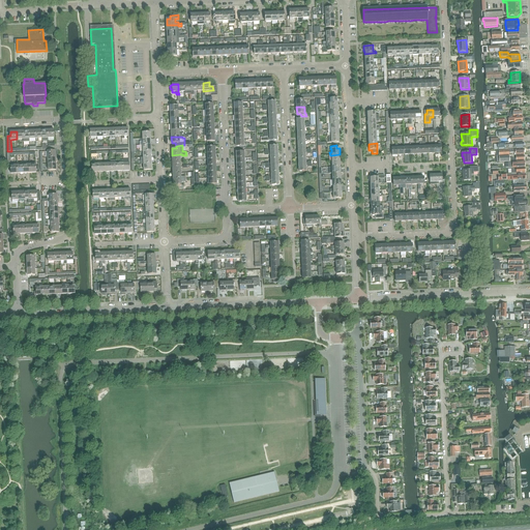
[(473,174),(473,172),(478,172),(477,167),(470,167),(470,170),(463,170),(463,174),(464,174),(464,180),(471,180),(470,175),(473,174)]
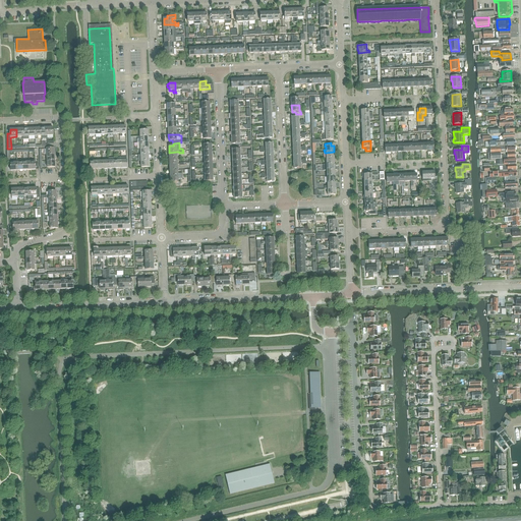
[(182,176),(170,177),(170,183),(174,183),(174,186),(180,186),(180,182),(178,182),(178,179),(182,179),(182,176)]
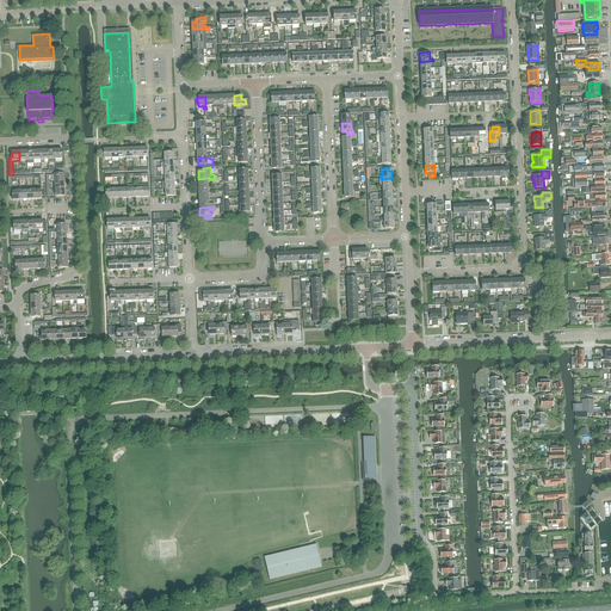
[(608,220),(606,218),(608,218),(609,217),(609,216),(608,215),(606,215),(606,214),(605,214),(604,210),(594,210),(594,215),(592,215),(592,221),(608,220)]
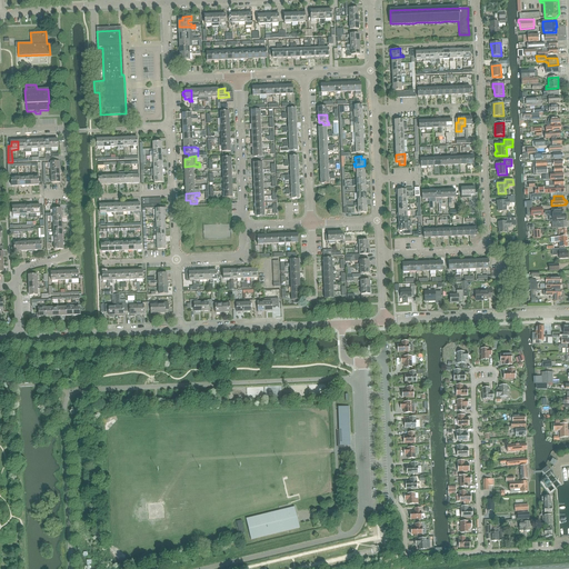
[(509,206),(509,203),(515,203),(515,197),(508,197),(508,200),(506,201),(506,200),(498,201),(498,205),(499,211),(506,211),(506,206),(509,206)]
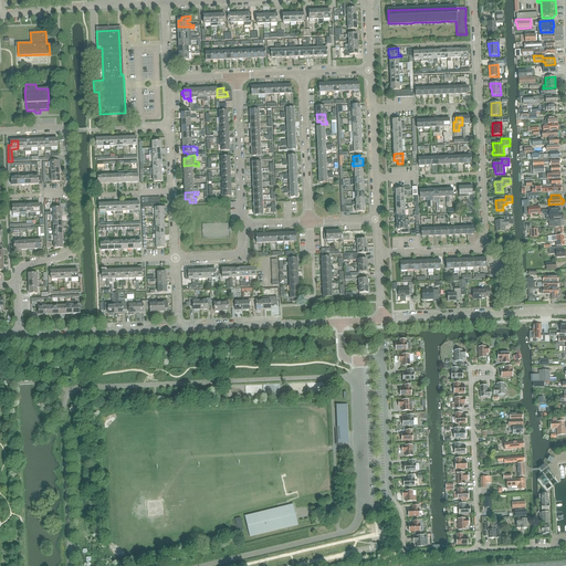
[(142,203),(142,209),(145,208),(155,207),(155,215),(164,215),(164,208),(160,208),(160,203),(157,203),(154,203),(152,203),(148,203),(145,203),(142,203)]
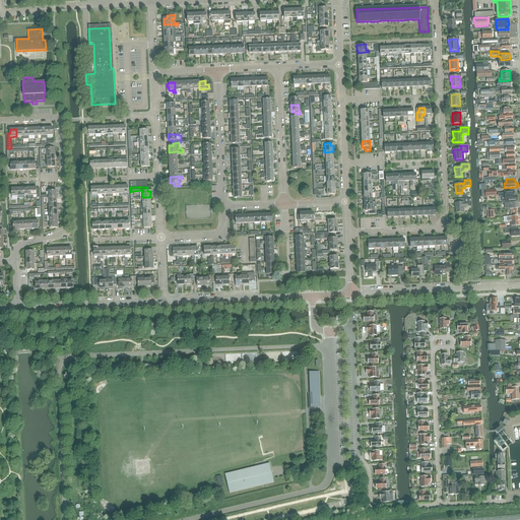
[(9,189),(9,194),(11,194),(11,197),(18,196),(17,188),(11,189),(9,189)]
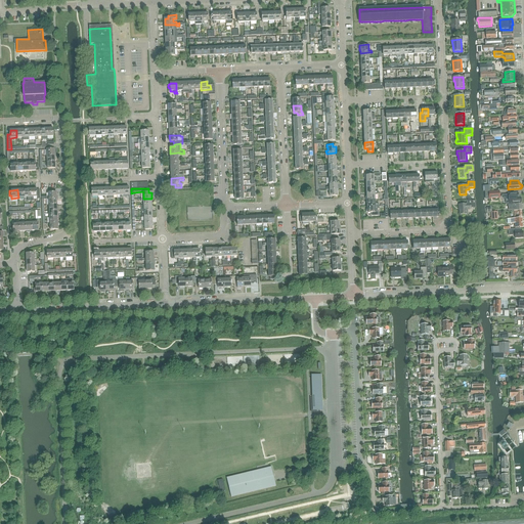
[(37,189),(31,189),(31,202),(34,201),(33,198),(37,197),(37,200),(40,200),(40,191),(37,191),(37,189)]
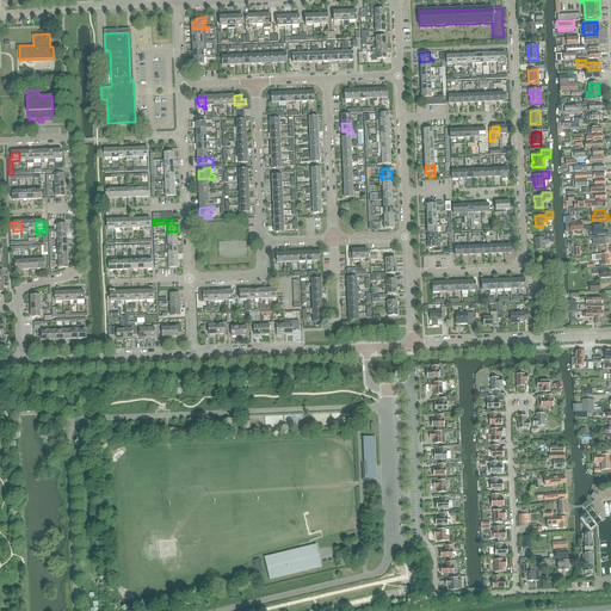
[(608,230),(605,230),(605,226),(593,227),(593,228),(586,228),(586,232),(590,232),(590,239),(592,239),(593,239),(593,238),(608,236),(608,230)]
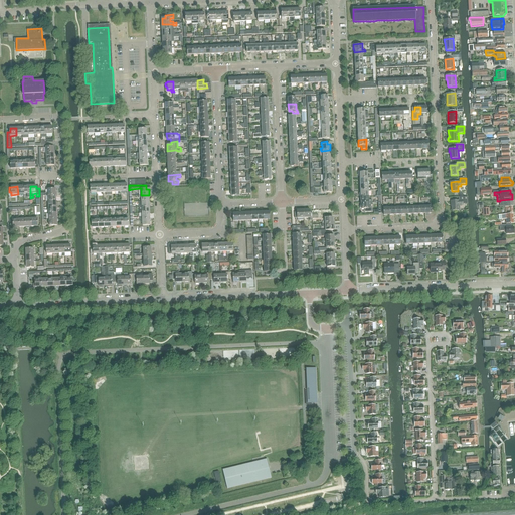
[(463,205),(463,204),(467,204),(467,197),(459,197),(459,201),(451,201),(452,204),(452,211),(459,210),(459,205),(463,205)]
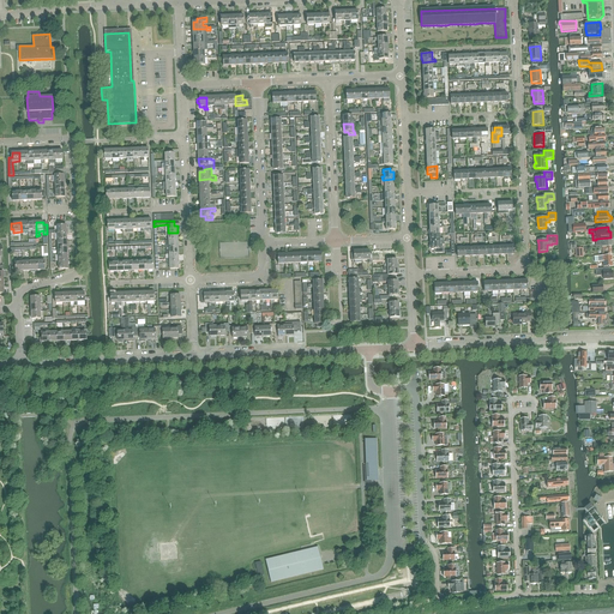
[(440,241),(431,242),(431,250),(435,250),(435,253),(443,253),(443,245),(444,245),(444,241),(440,241)]
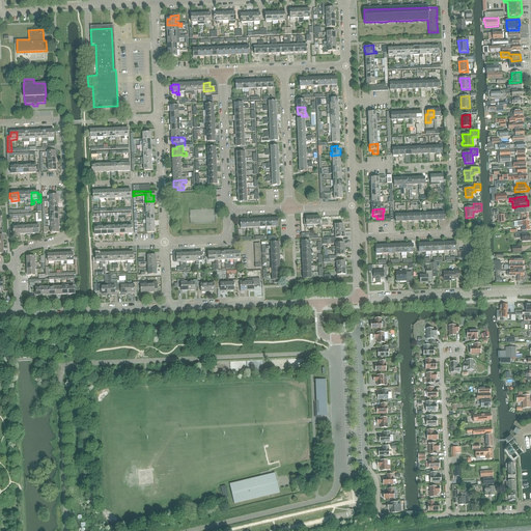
[(313,225),(312,217),(306,217),(306,219),(304,219),(304,225),(307,225),(309,225),(313,225)]
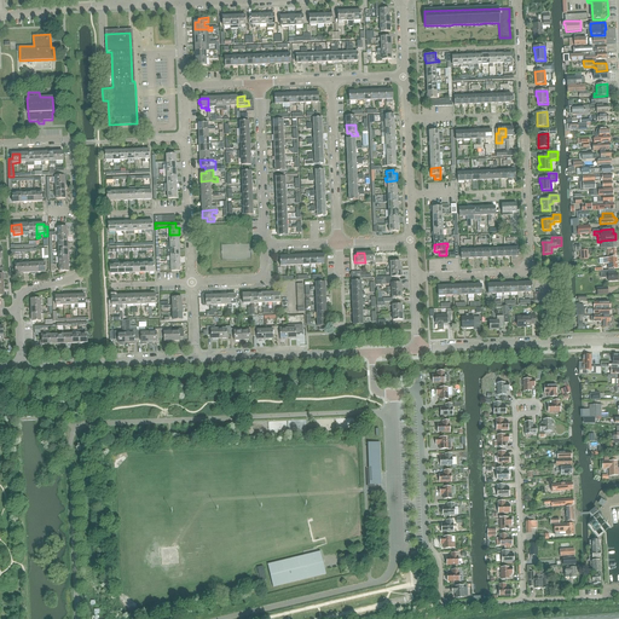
[(364,253),(365,262),(371,262),(371,266),(376,266),(375,264),(375,256),(372,256),(372,253),(364,253)]
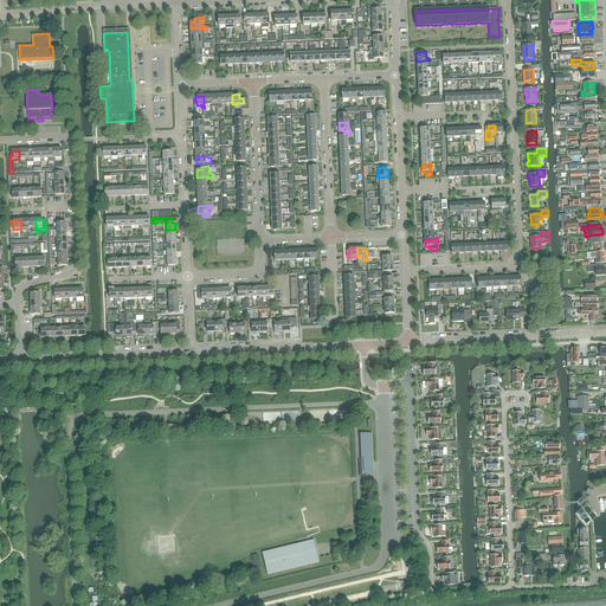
[(595,258),(595,264),(605,263),(604,252),(597,252),(586,253),(587,258),(595,258)]
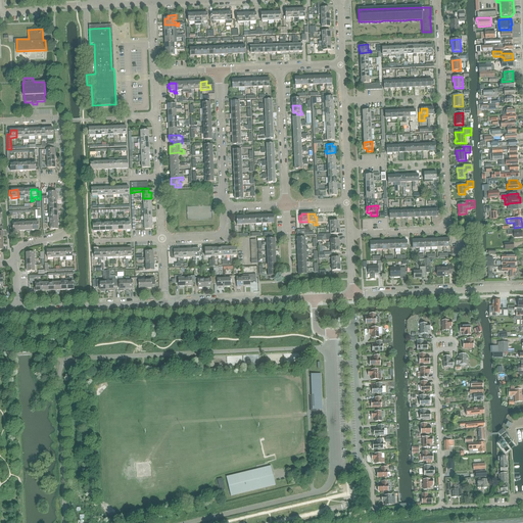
[(519,229),(508,229),(508,235),(514,235),(514,238),(522,237),(522,231),(519,231),(519,229)]
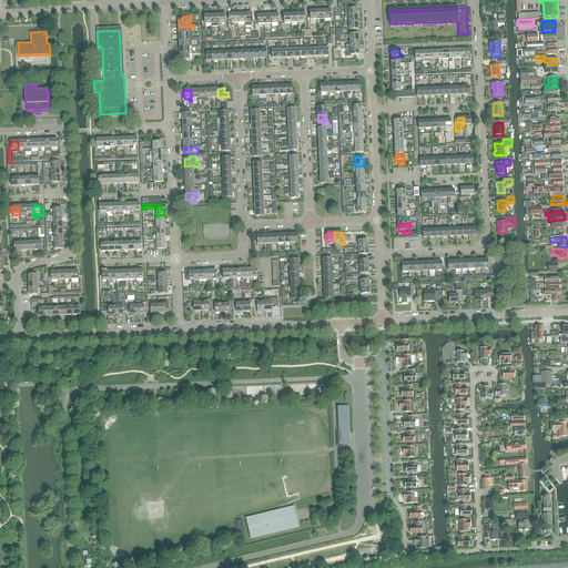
[(196,280),(195,272),(193,272),(193,270),(186,270),(185,271),(185,276),(189,276),(190,281),(193,281),(193,286),(190,286),(190,291),(196,290),(196,287),(196,283),(196,280)]
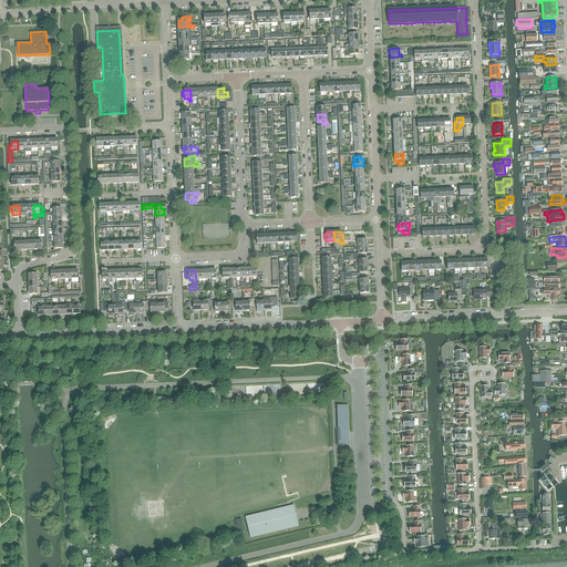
[(102,271),(102,275),(99,275),(99,280),(106,280),(107,287),(110,287),(109,270),(105,270),(103,270),(102,271)]
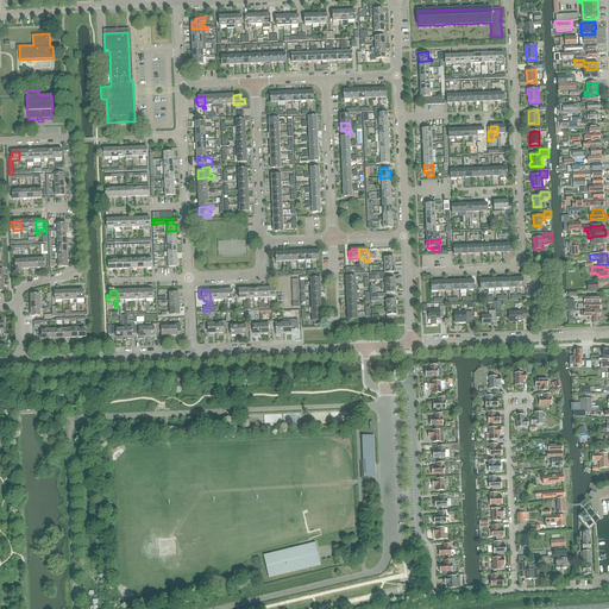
[(495,309),(496,309),(496,311),(489,312),(489,315),(482,315),(482,325),(491,325),(491,322),(496,321),(496,318),(501,318),(500,301),(495,302),(495,309)]
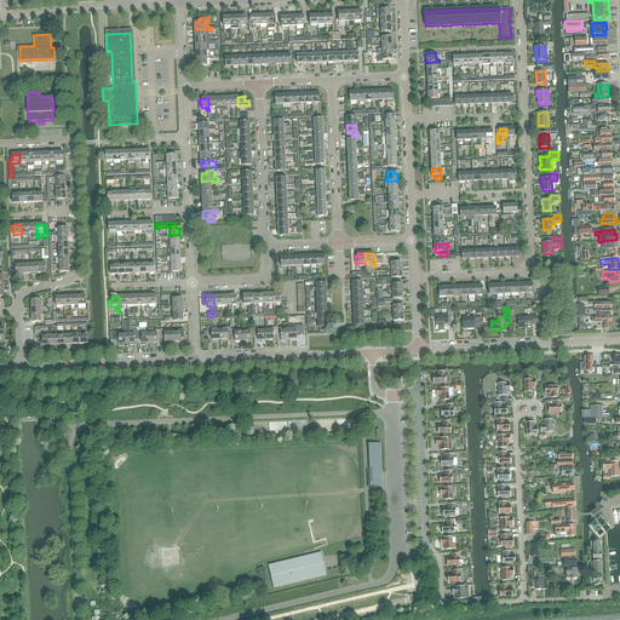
[(438,326),(438,331),(445,331),(443,325),(448,325),(448,323),(453,323),(452,313),(455,313),(455,309),(447,309),(448,316),(436,316),(437,326),(438,326)]
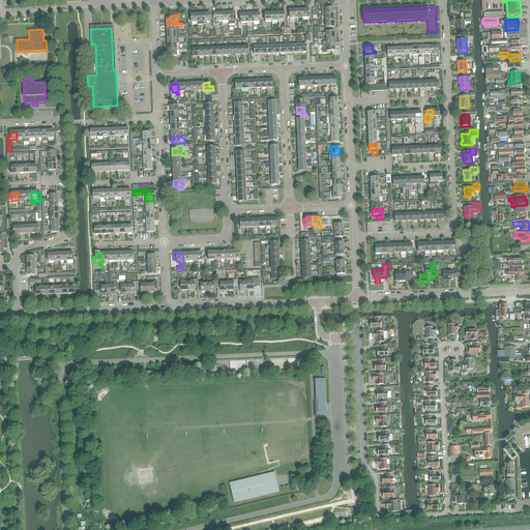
[(49,267),(46,267),(46,275),(55,275),(55,272),(50,273),(49,267)]
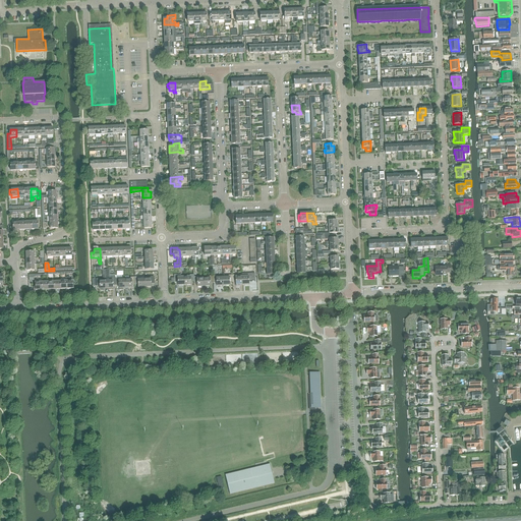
[(398,267),(395,267),(394,264),(392,264),(392,267),(389,267),(389,276),(399,276),(399,278),(404,278),(404,267),(398,267)]
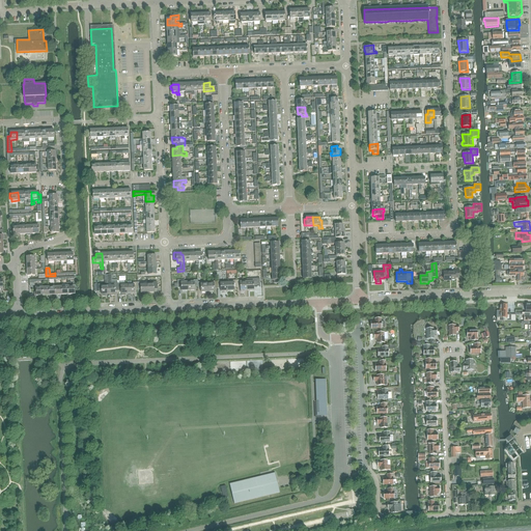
[(454,272),(444,272),(444,281),(449,281),(449,280),(455,280),(455,278),(459,278),(458,270),(454,270),(454,272)]
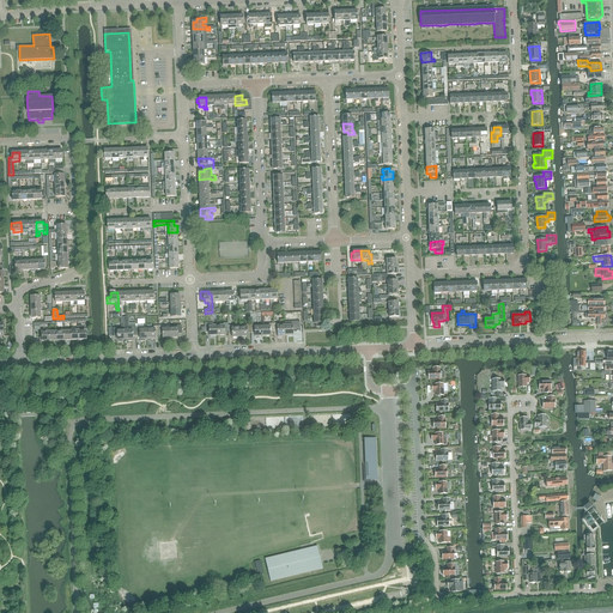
[(596,313),(596,321),(598,321),(598,325),(605,325),(606,323),(606,321),(605,320),(605,313),(596,313)]
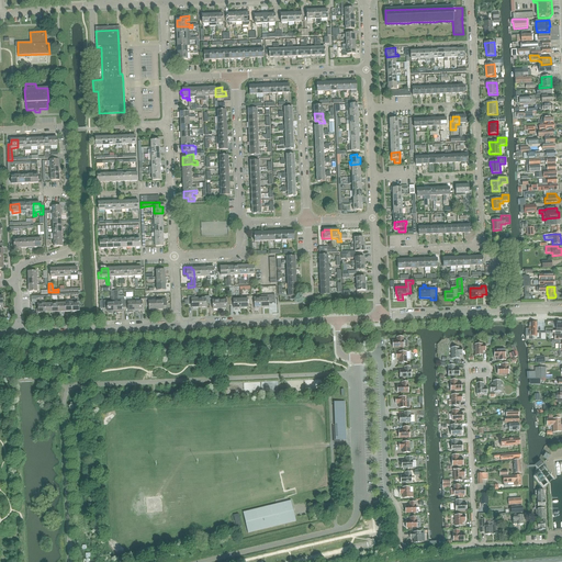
[(296,290),(288,290),(289,296),(290,300),(298,300),(296,290)]
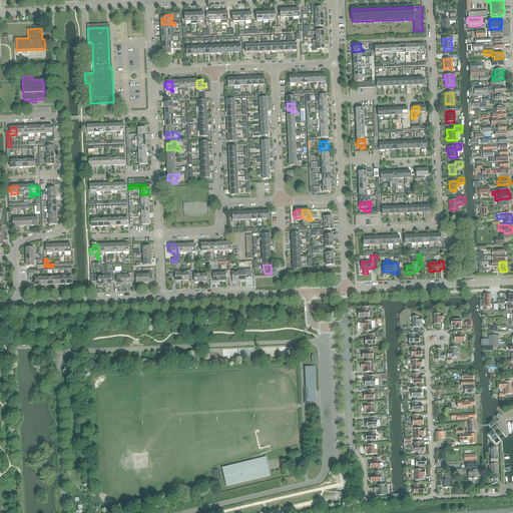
[(107,266),(104,266),(104,271),(104,285),(107,285),(107,286),(110,285),(111,285),(111,281),(114,281),(113,274),(113,273),(108,273),(107,266)]
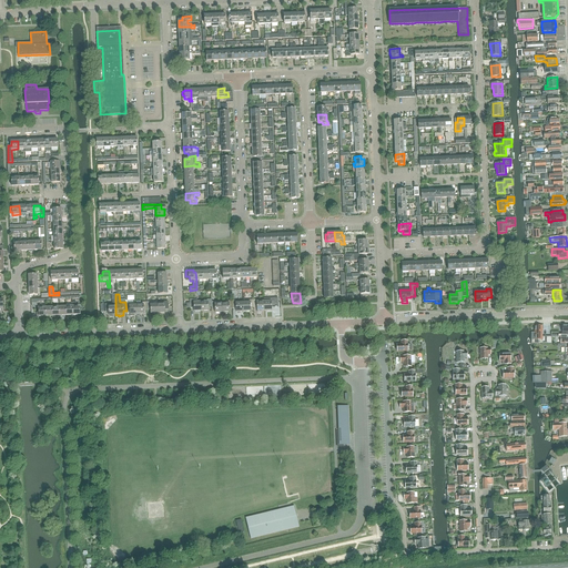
[(267,301),(264,302),(264,311),(272,311),(272,307),(275,306),(274,297),(267,297),(267,301)]
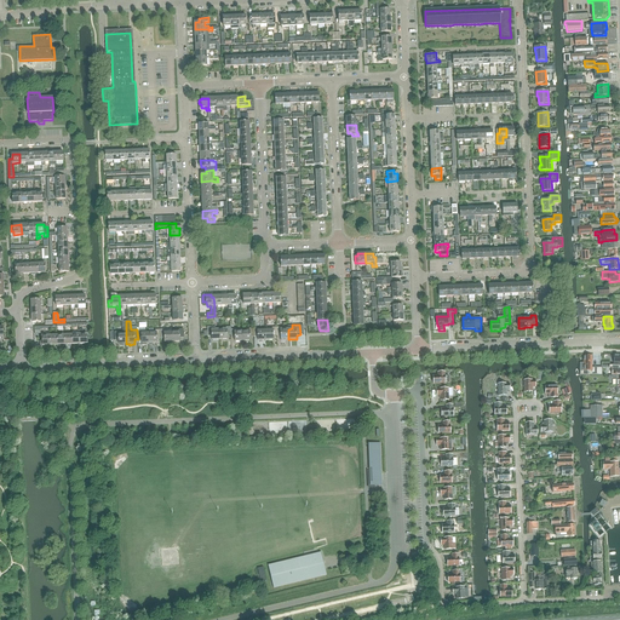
[(124,332),(114,332),(115,340),(119,340),(119,344),(120,344),(120,345),(120,346),(122,345),(124,345),(124,344),(126,344),(126,327),(122,327),(124,332)]
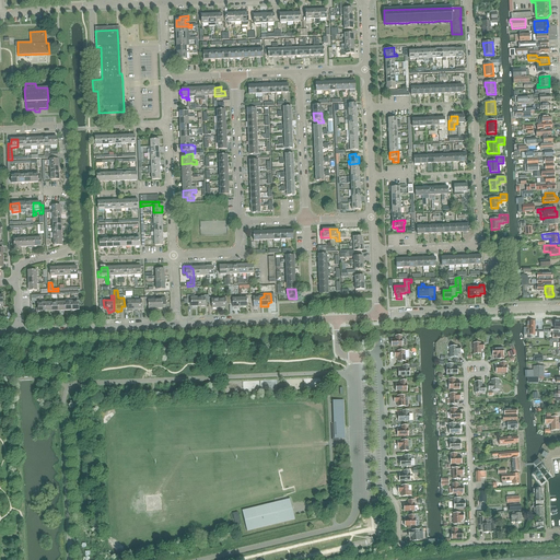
[(191,307),(198,306),(198,298),(195,298),(195,295),(187,296),(188,299),(188,304),(191,304),(191,307)]
